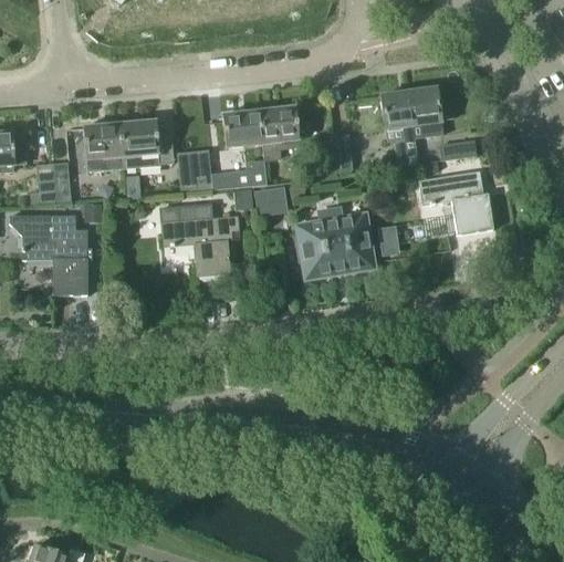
[(437,87),(407,91),(415,138),(442,134),(441,122),(437,87)]
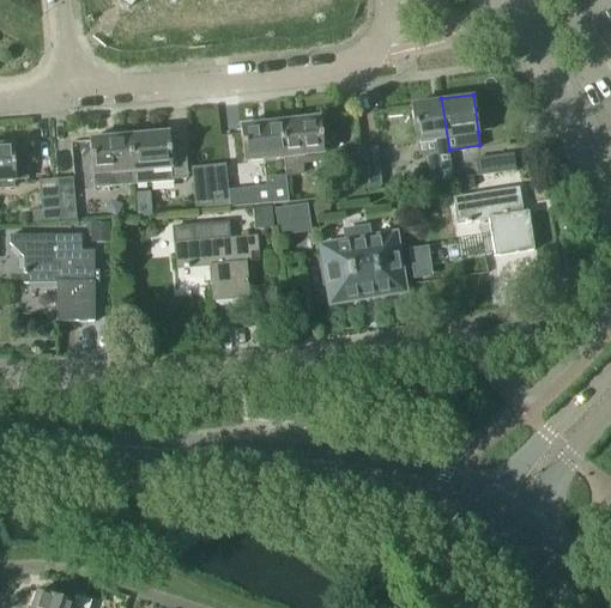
[(437,151),(449,150),(441,98),(412,103),(417,140),(436,138),(437,151)]
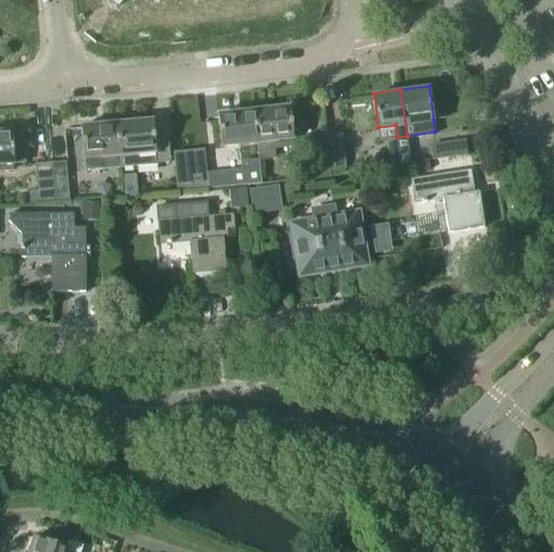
[(253,109),(256,139),(257,139),(260,155),(261,155),(260,154),(275,153),(274,143),(293,141),(292,135),(293,135),(290,104),(253,109)]
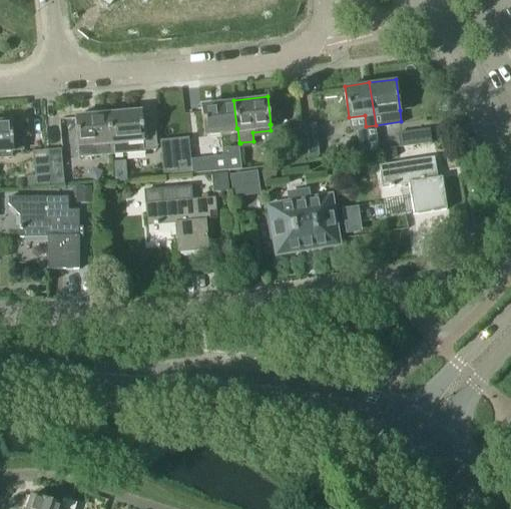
[(204,132),(236,128),(233,100),(201,103),(204,132)]
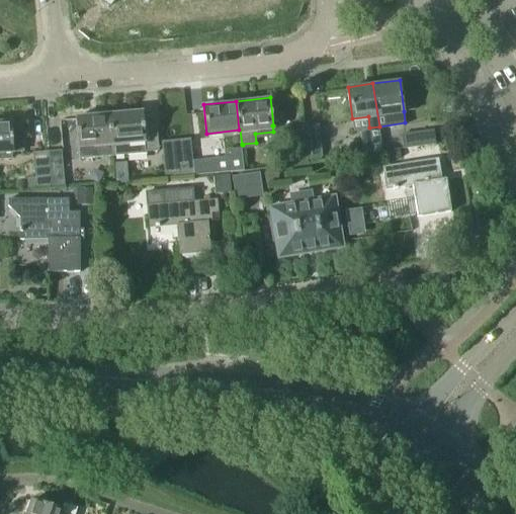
[(145,122),(143,110),(108,113),(112,154),(147,150),(147,149),(159,148),(157,120),(145,122)]
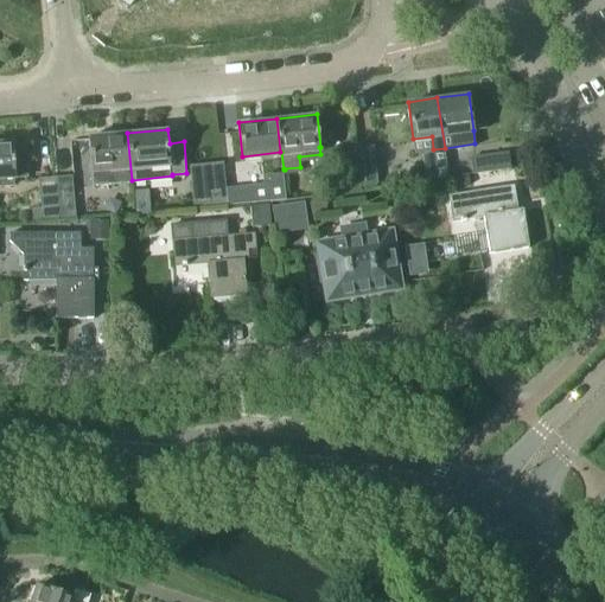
[(95,184),(132,180),(127,133),(89,135),(93,172),(95,184)]
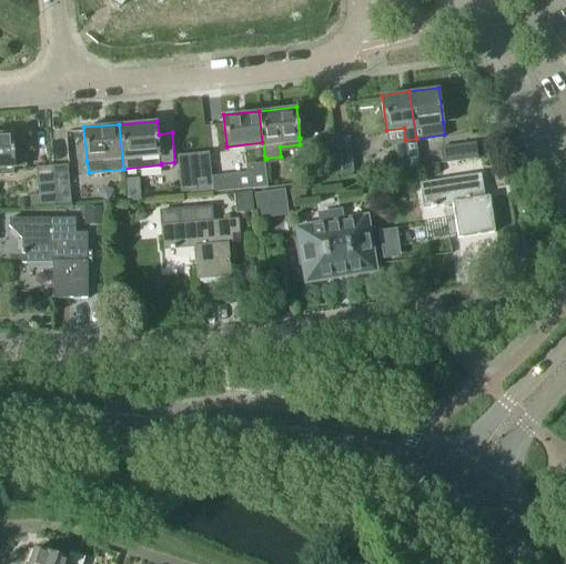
[(12,132),(0,132),(0,172),(14,171),(13,165),(14,165),(14,164),(27,163),(26,149),(13,149),(12,132)]
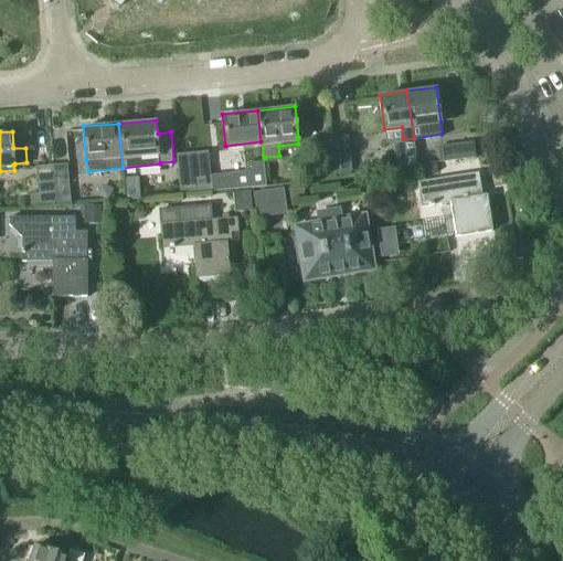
[(337,170),(352,168),(348,134),(333,136),(337,170)]
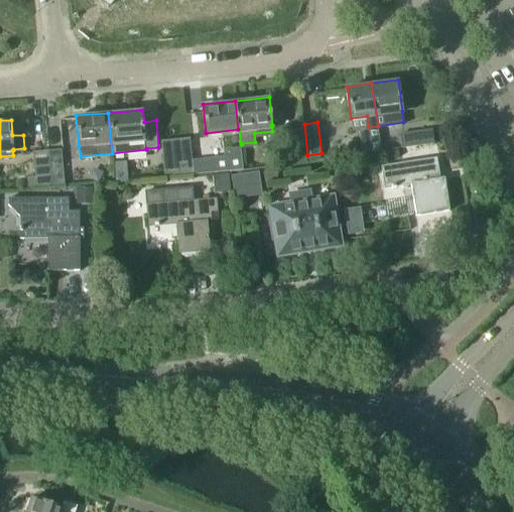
[(306,159),(304,144),(302,124),(289,125),(293,161),(306,159)]
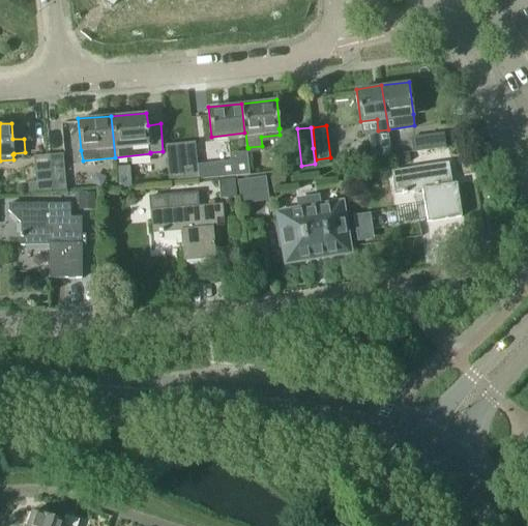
[(413,148),(445,142),(444,130),(411,136),(413,148)]
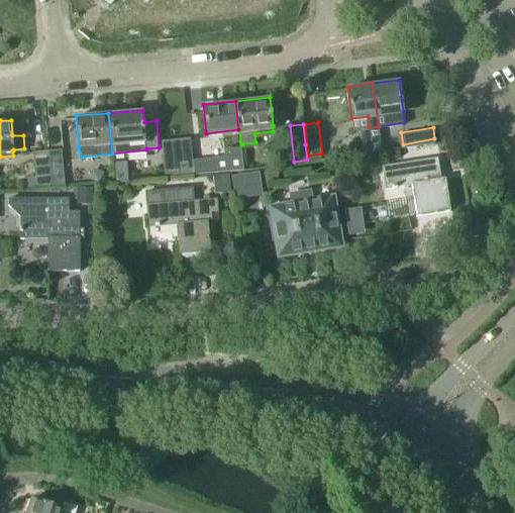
[(166,175),(180,173),(194,172),(190,136),(163,138),(166,175)]
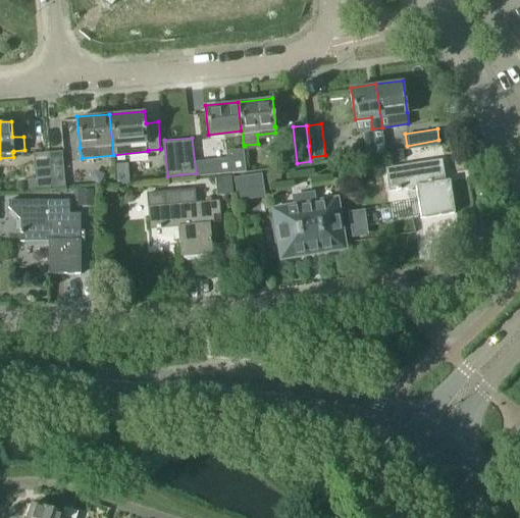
[(62,149),(47,151),(49,168),(51,187),(65,186),(62,149)]
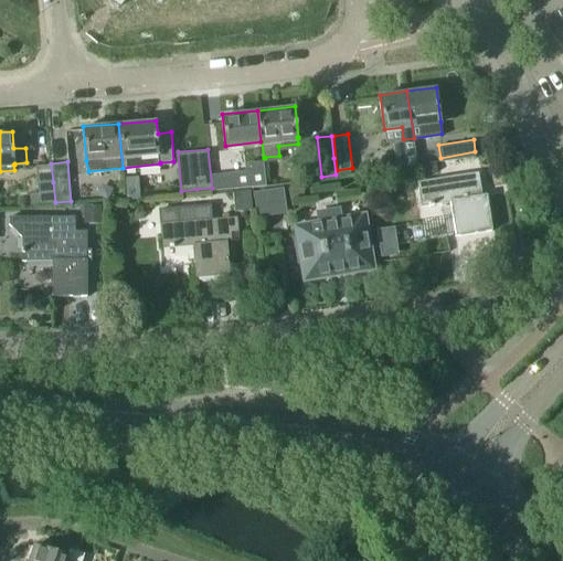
[(55,202),(53,182),(51,163),(36,165),(41,204),(55,202)]
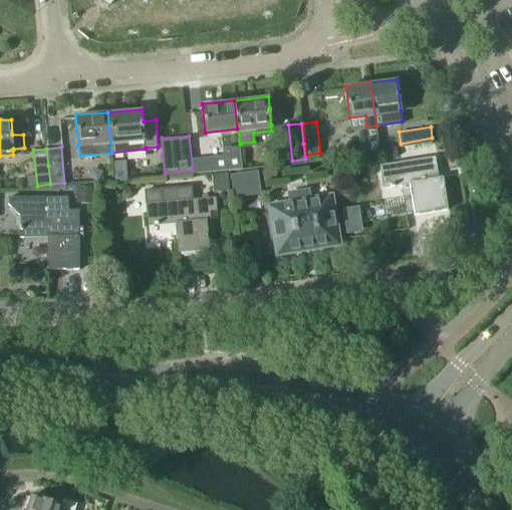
[(439,176),(437,166),(436,156),(378,164),(382,186),(411,182),(415,213),(448,208),(443,176),(439,176)]
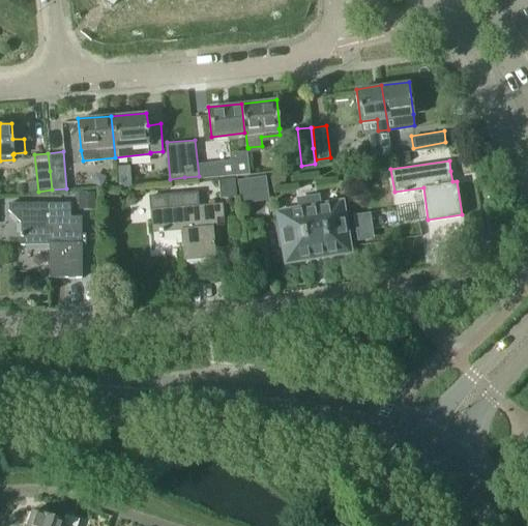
[(285,173),(271,175),(273,184),(286,183),(285,173)]
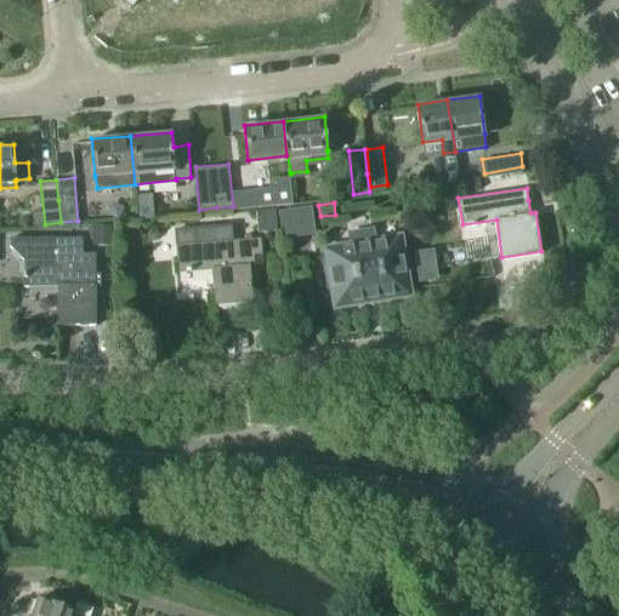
[(256,207),(259,229),(278,228),(276,206),(256,207)]
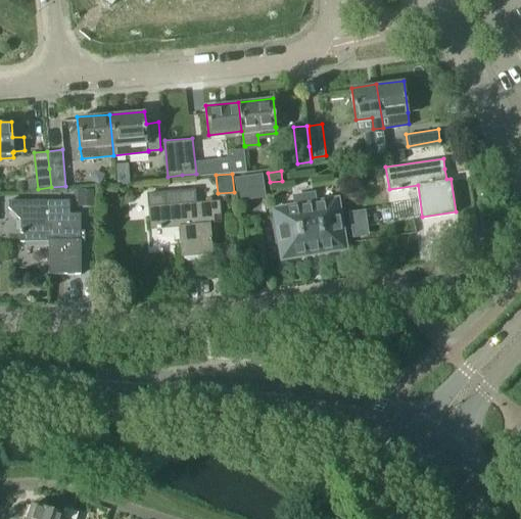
[(251,196),(264,194),(261,175),(249,176),(251,196)]
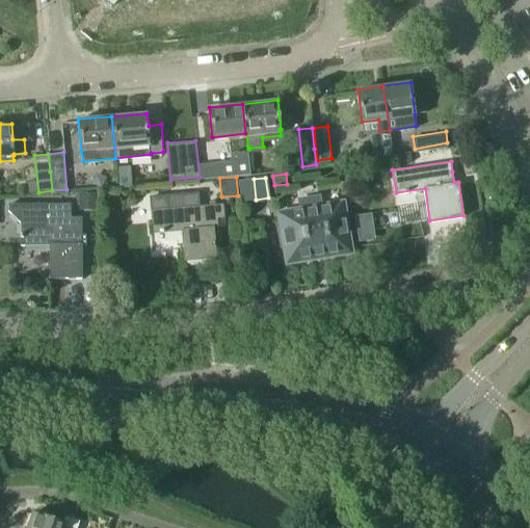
[(182,229),(184,260),(216,257),(213,217),(224,216),(223,203),(199,205),(197,192),(199,192),(199,191),(151,195),(152,208),(151,209),(153,232),(160,231),(160,232),(164,232),(164,231),(182,229)]
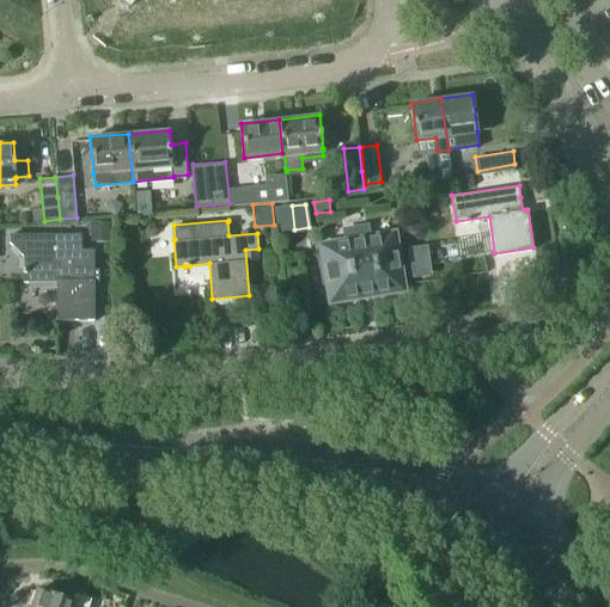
[(370,237),(367,225),(346,228),(347,240),(323,245),(325,263),(322,263),(325,282),(329,281),(333,299),(357,294),(357,293),(378,289),(378,292),(403,287),(394,233),(370,237)]
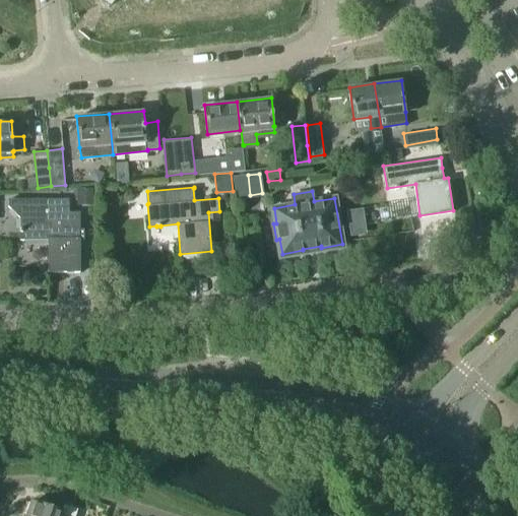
[(69,211),(69,198),(9,197),(9,204),(21,216),(21,238),(49,238),(49,271),(80,270),(80,211),(69,211)]
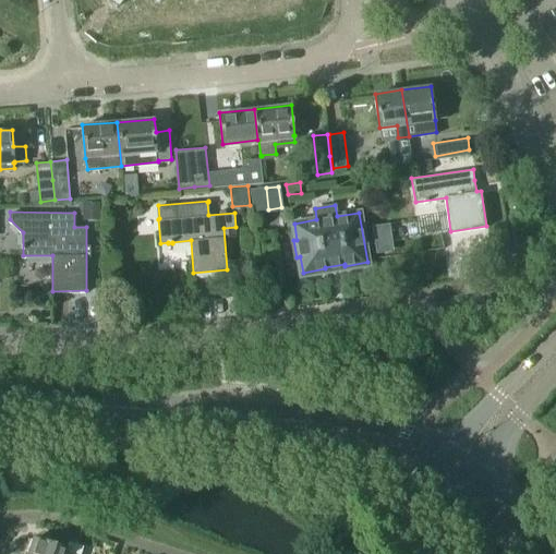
[(68,549),(34,538),(28,553),(81,553),(83,546),(70,542),(68,549)]
